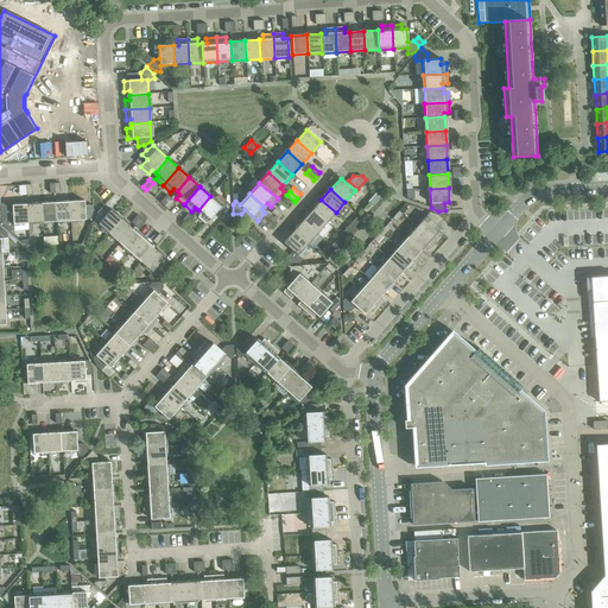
[(160,202),(164,206),(170,198),(166,195),(160,202)]
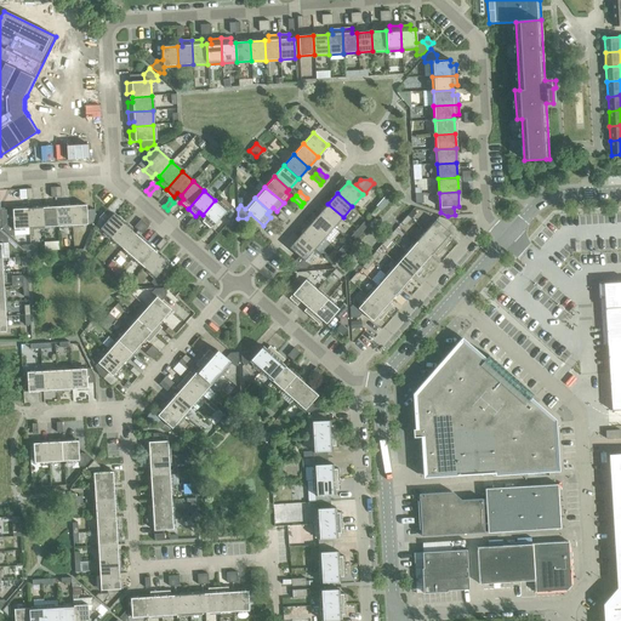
[(215,200),(203,215),(205,218),(201,222),(210,229),(222,215),(227,220),(235,220),(234,209),(231,205),(226,210),(215,200)]
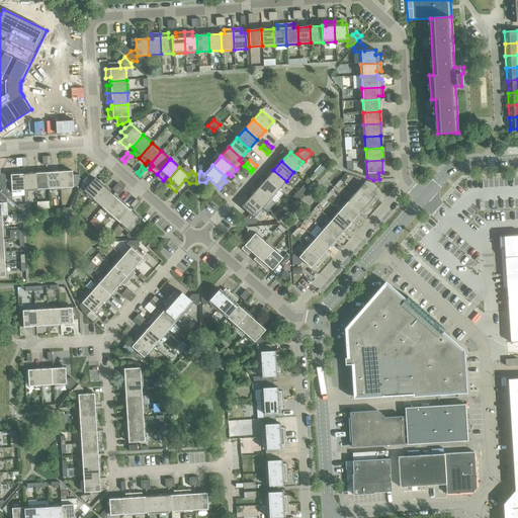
[(145,169),(140,175),(143,178),(149,172),(145,169)]
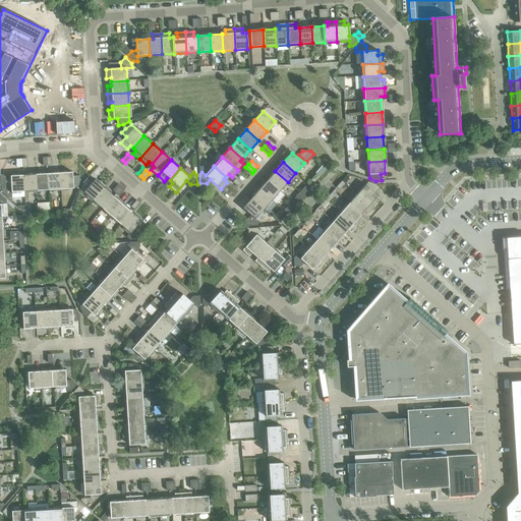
[(275,171),(268,180),(280,191),(288,182),(275,171)]
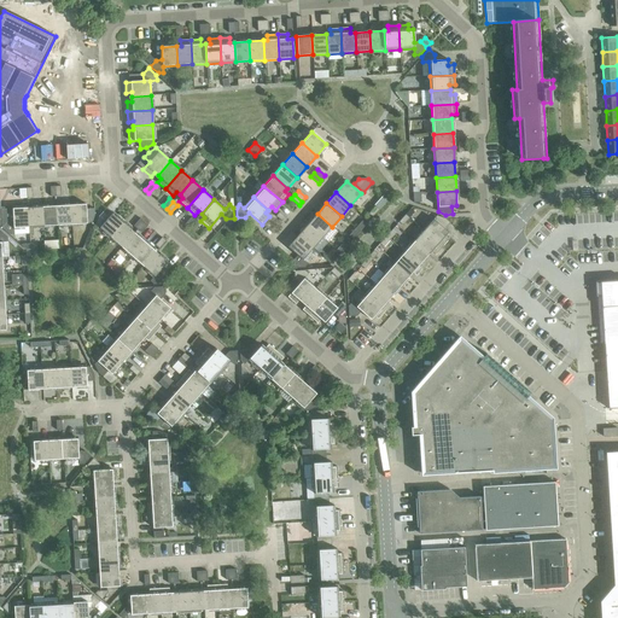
[(86,204),(70,205),(71,225),(92,223),(94,215),(94,209),(86,209),(86,204)]
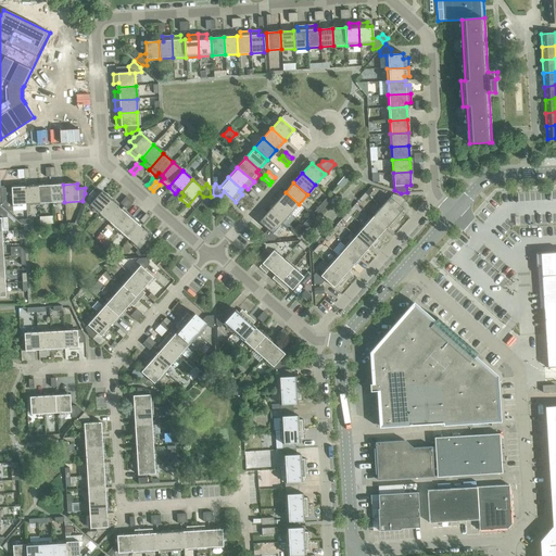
[(50,185),(37,186),(38,203),(51,203),(50,185)]
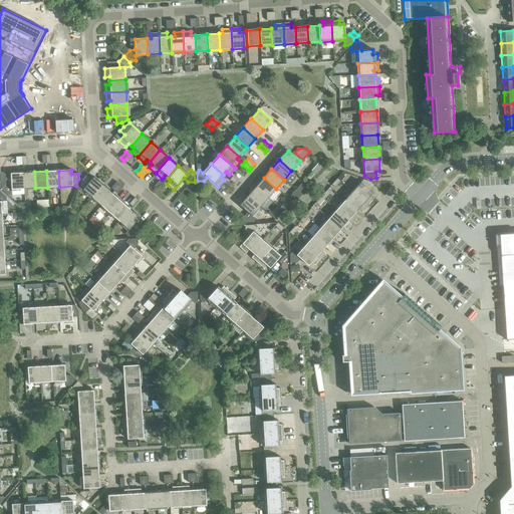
[(58,171),(46,171),(47,188),(59,187),(58,171)]
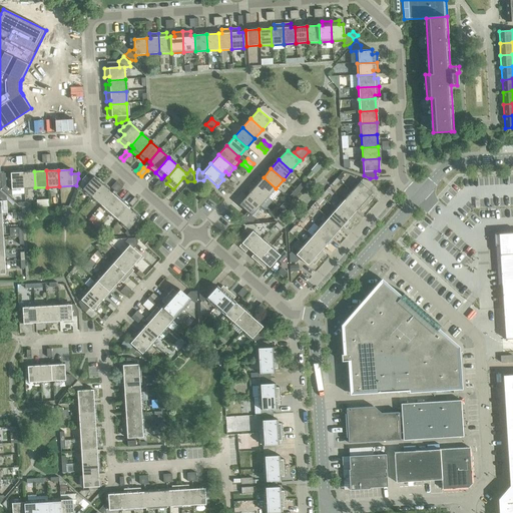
[(34,171),(22,172),(23,188),(35,187),(34,171)]
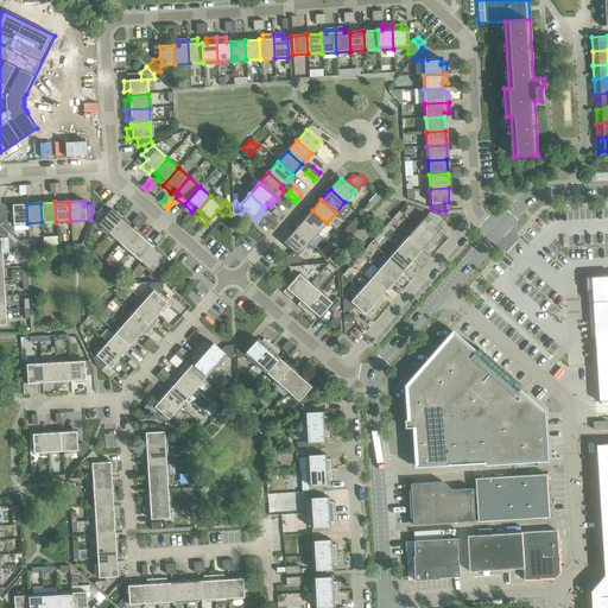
[(362,210),(366,214),(373,207),(368,203),(362,210)]
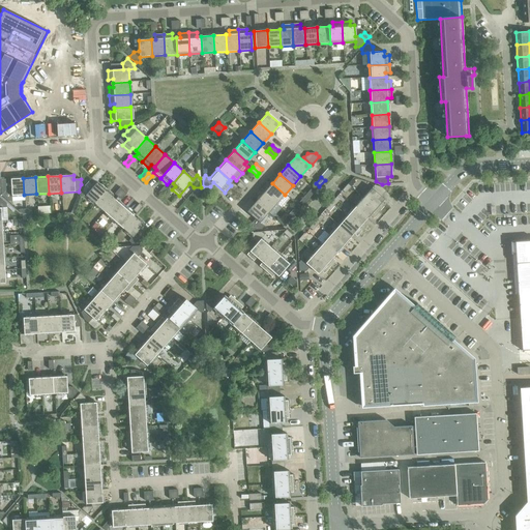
[(24,195),(23,178),(0,179),(1,187),(0,187),(0,194),(1,196),(7,201),(12,201),(11,196),(24,195)]
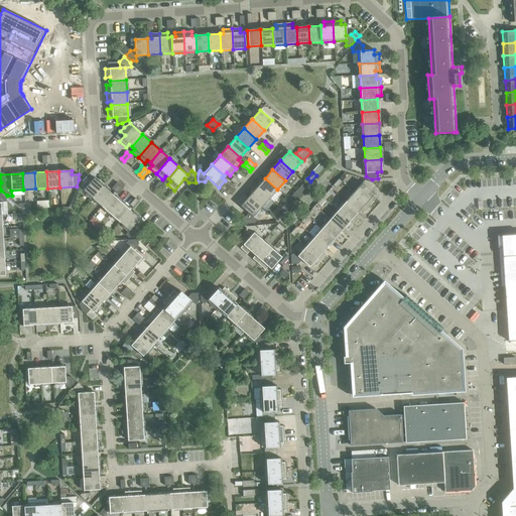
[(80,187),(92,199),(103,186),(94,178),(91,181),(86,176),(83,180),(80,187)]
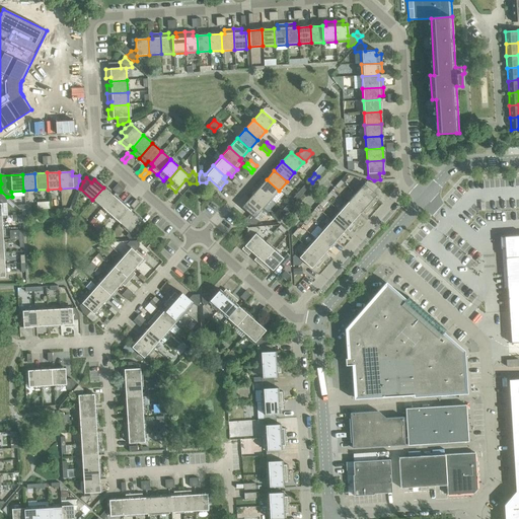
[(231,181),(238,188),(240,183),(234,178),(231,181)]
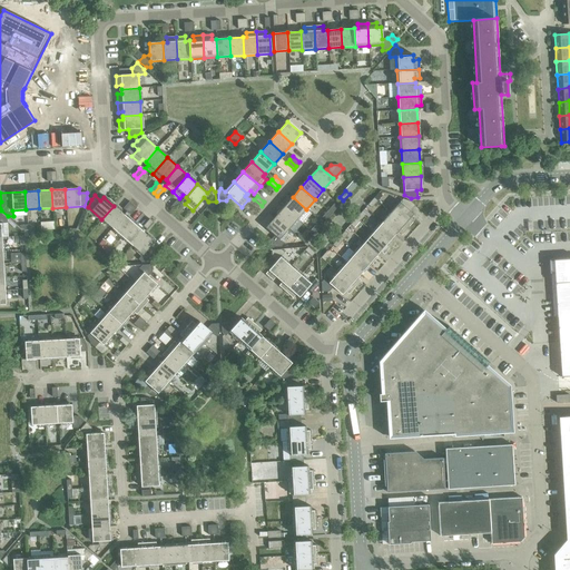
[(293,197),(284,207),(297,219),(306,209),(293,197)]
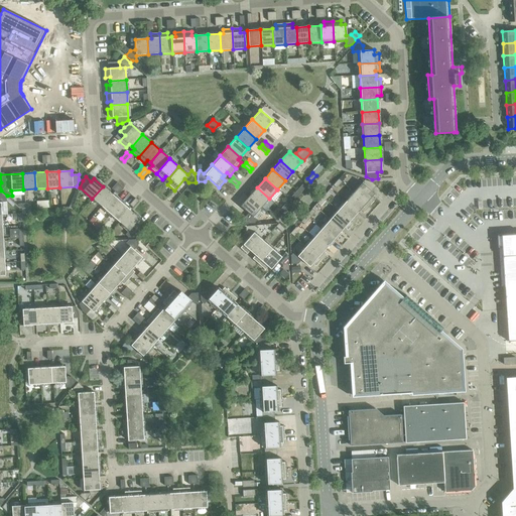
[(339,179),(333,185),(336,188),(342,182),(339,179)]
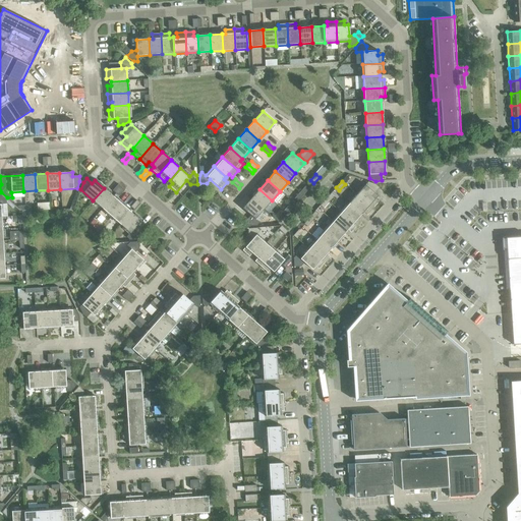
[(367,182),(357,194),(372,208),(378,201),(374,198),(378,195),(374,192),(379,188),(374,184),(367,182)]
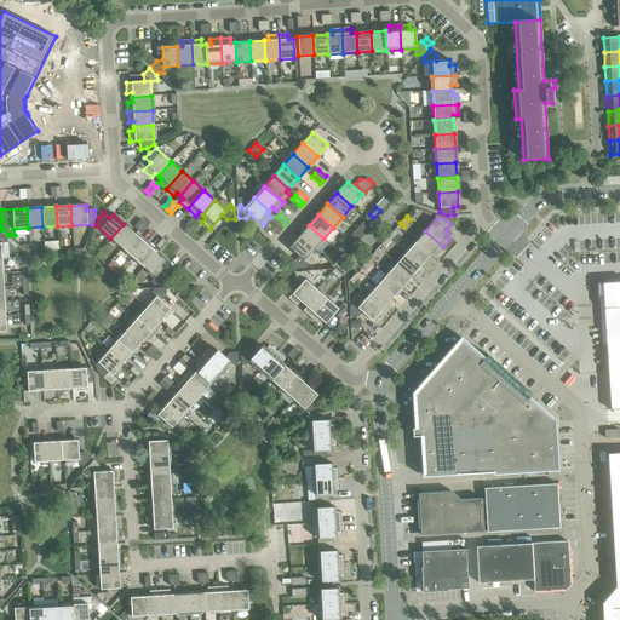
[(184,225),(189,229),(195,222),(191,218),(184,225)]
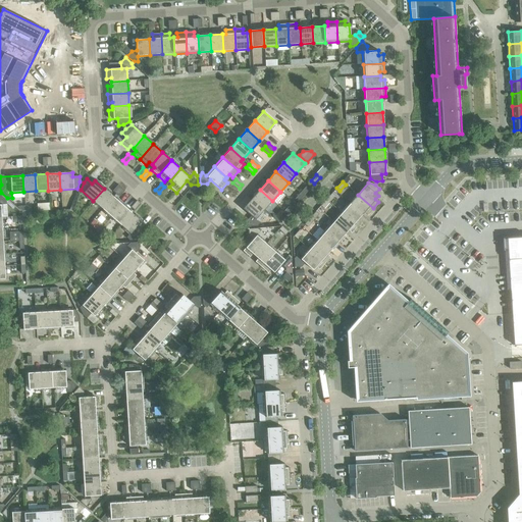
[(112,191),(115,194),(121,188),(118,185),(112,191)]
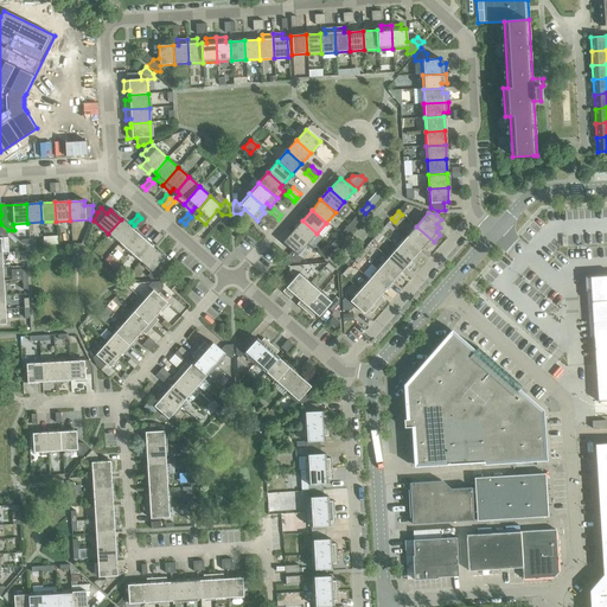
[(356,217),(349,224),(352,228),(359,221),(356,217)]
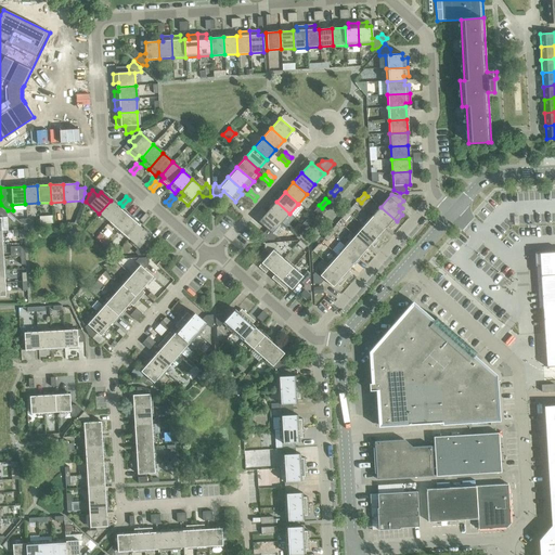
[(129,199),(123,206),(127,209),(132,203),(129,199)]
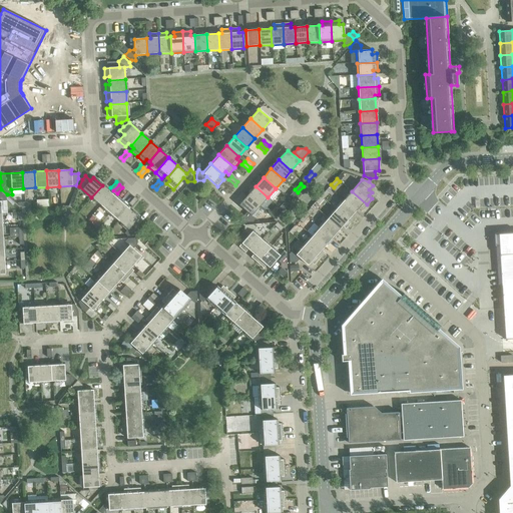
[(91,197),(100,205),(111,193),(102,185),(91,197)]
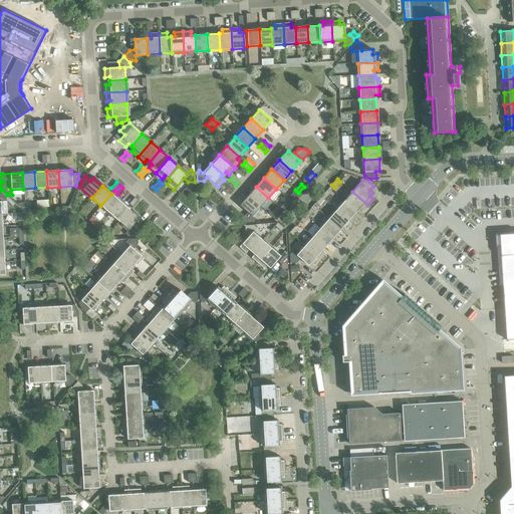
[(256,187),(248,196),(260,207),(268,198),(256,187)]
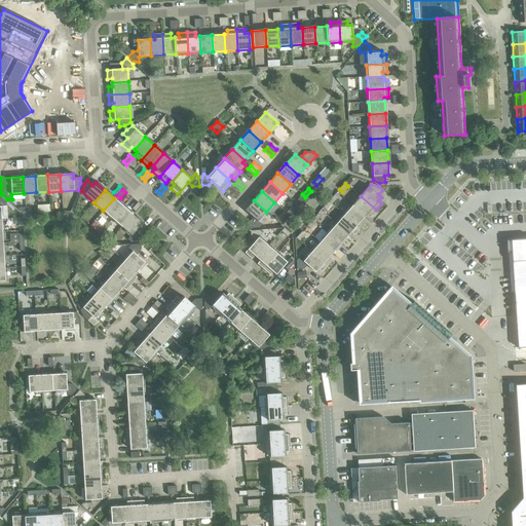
[(305,197),(302,194),(297,200),(300,203),(305,197)]
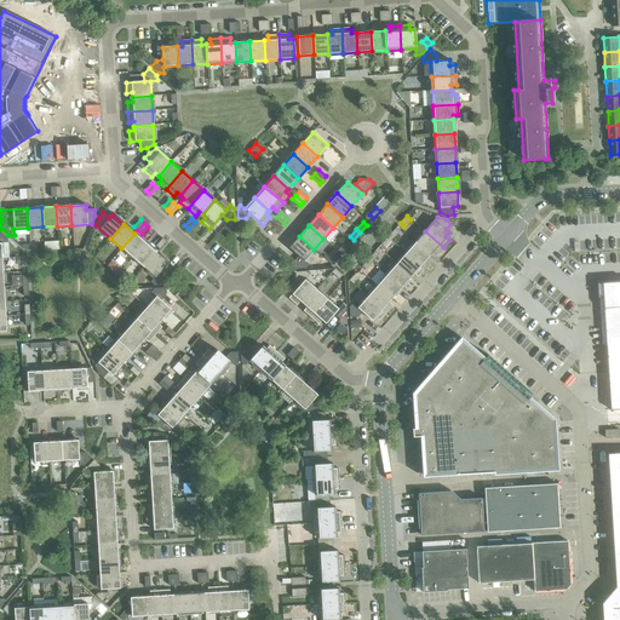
[(394,229),(388,237),(391,241),(397,233),(394,229)]
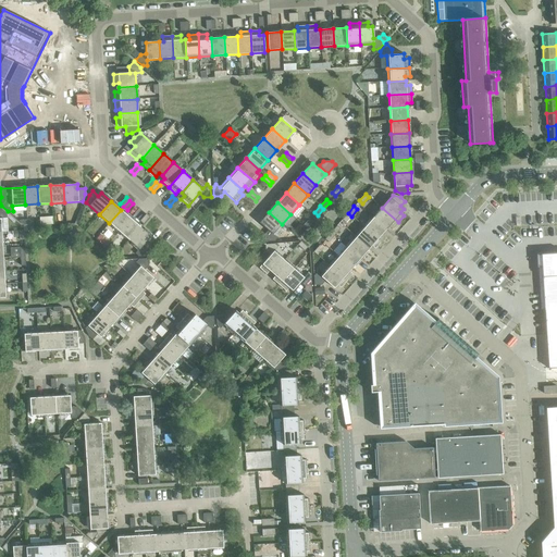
[(382,208),(373,218),(386,230),(388,226),(392,230),(398,222),(382,208)]
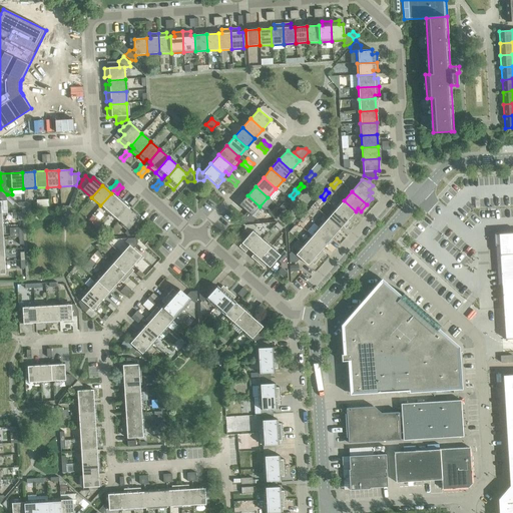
[(100,205),(109,213),(120,201),(111,193),(100,205)]
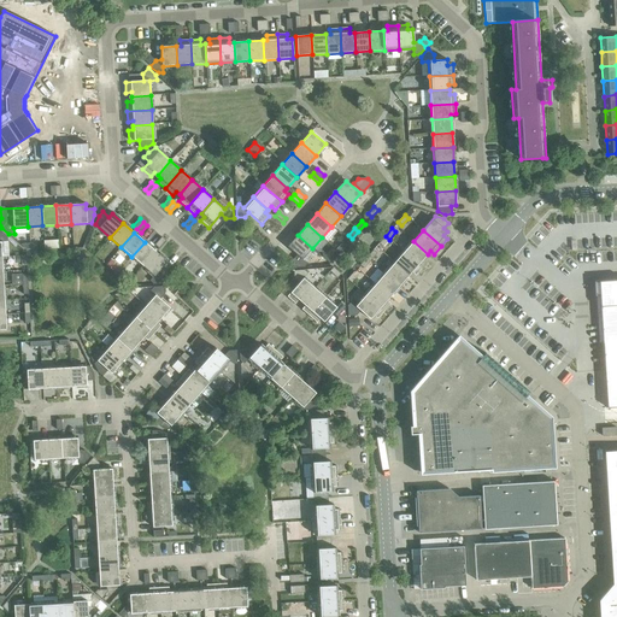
[(312,248),(298,235),(287,246),(297,256),(293,260),(293,268),(304,268),(307,263),(301,259),(312,248)]
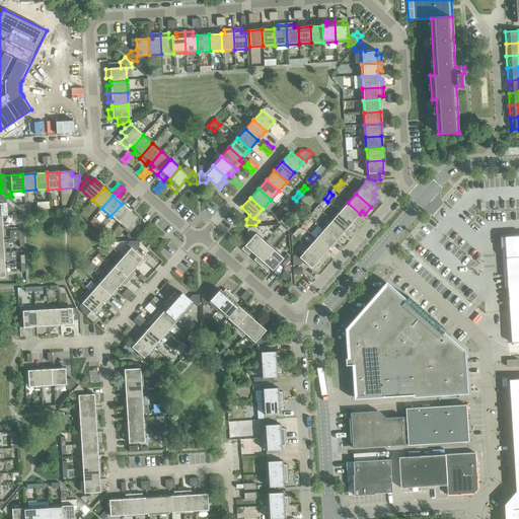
[(327,202),(324,199),(318,205),(321,208),(327,202)]
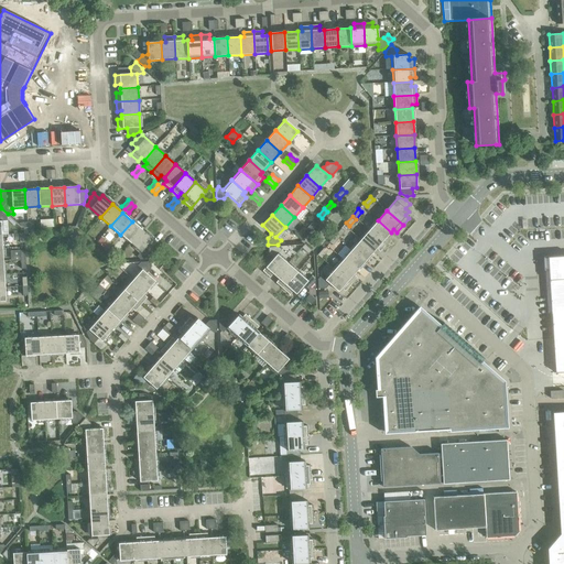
[(141,224),(144,227),(151,220),(148,217),(141,224)]
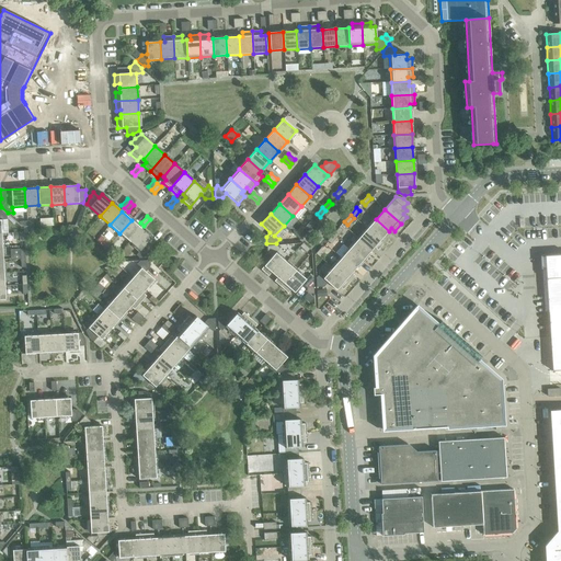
[(53,218),(39,219),(41,227),(53,226),(53,218)]
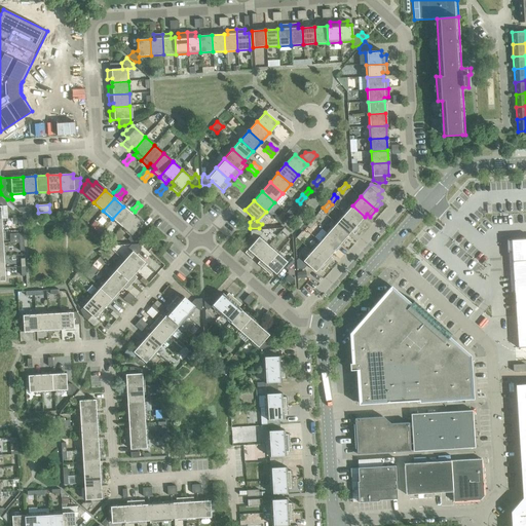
[(352,205),(344,215),(360,228),(366,222),(362,219),(365,217),(352,205)]
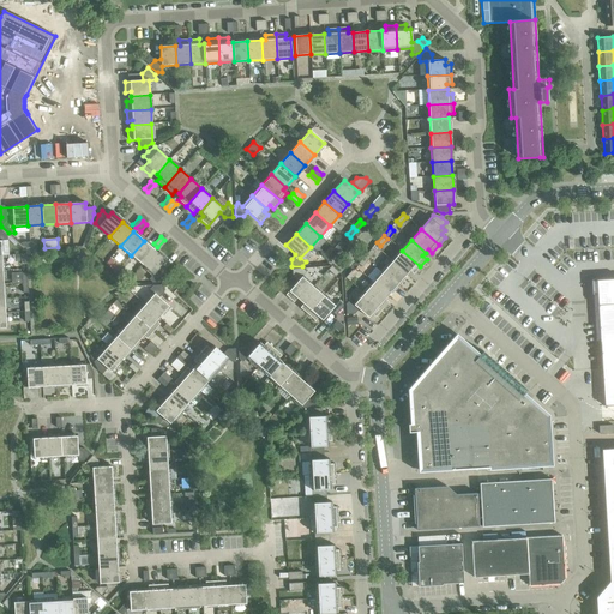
[(131,256),(142,265),(155,251),(144,241),(131,256)]
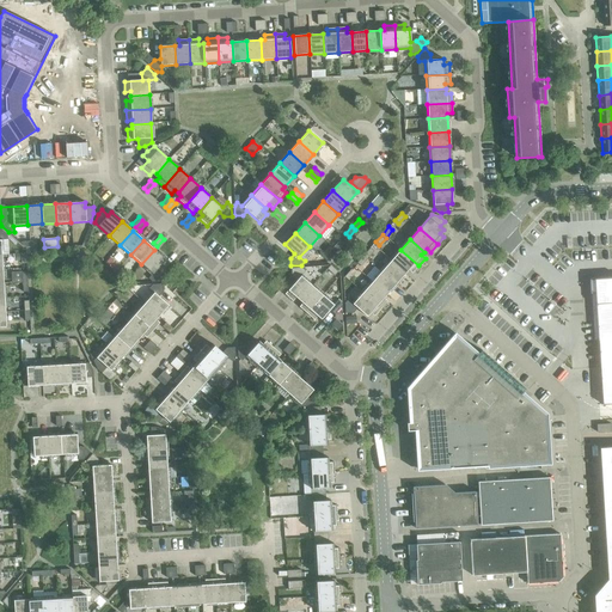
[(340,240),(332,248),(337,251),(343,244),(340,240)]
